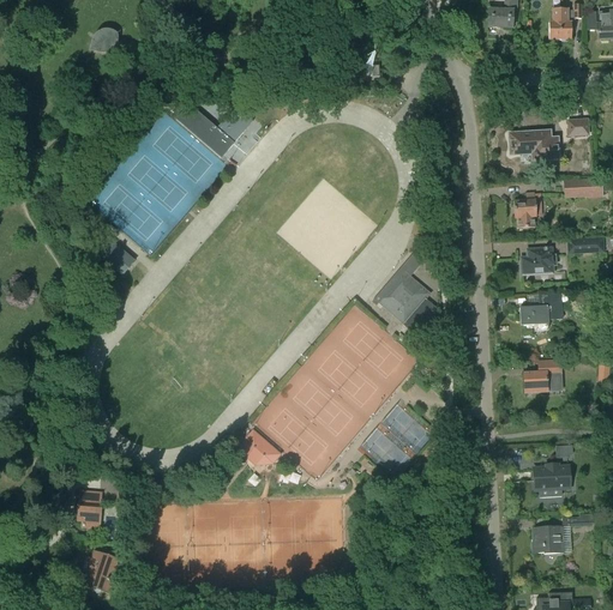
[(514,8),(514,4),(518,4),(518,1),(518,0),(505,0),(505,8),(490,8),(488,24),(512,25),(514,8)]
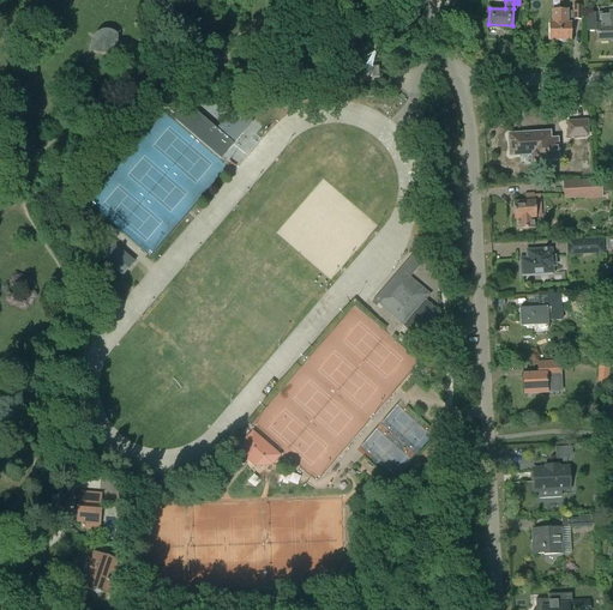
[(562,40),(569,40),(569,38),(571,38),(571,22),(575,22),(575,17),(582,17),(582,2),(574,2),(574,8),(569,8),(569,7),(553,7),(553,20),(550,20),(550,26),(541,26),(541,36),(550,36),(550,38),(563,38),(562,40)]
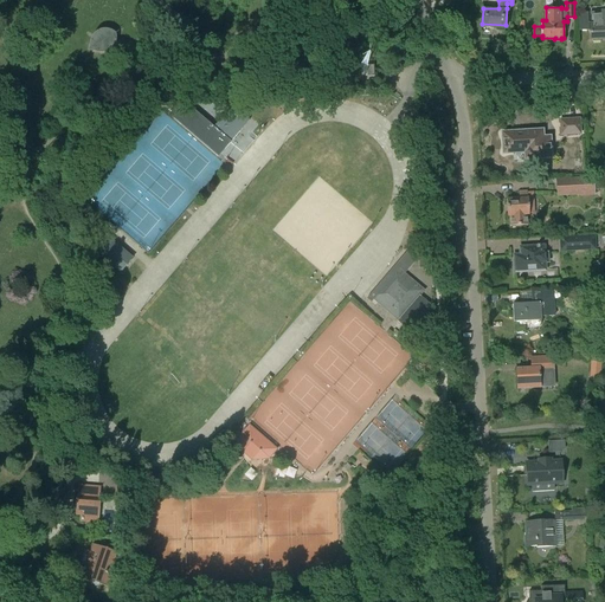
[(591,21),(590,21),(591,37),(593,37),(593,38),(600,38),(600,37),(604,36),(604,8),(591,10),(591,21)]
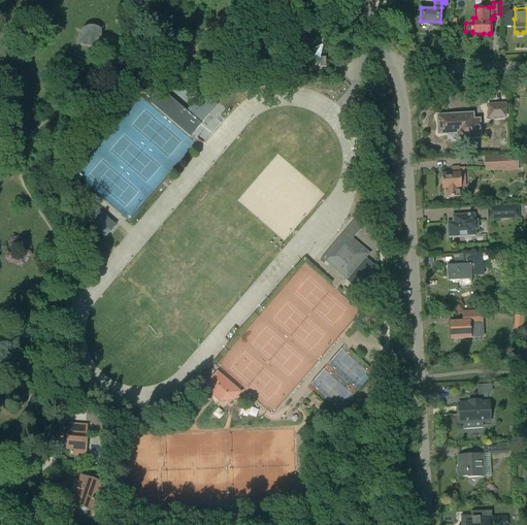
[(92,46),(95,45),(98,44),(100,41),(101,38),(101,35),(100,32),(98,29),(96,27),(93,26),(89,26),(86,27),(83,29),(80,32),(79,36),(76,46),(81,46),(86,46),(92,46)]
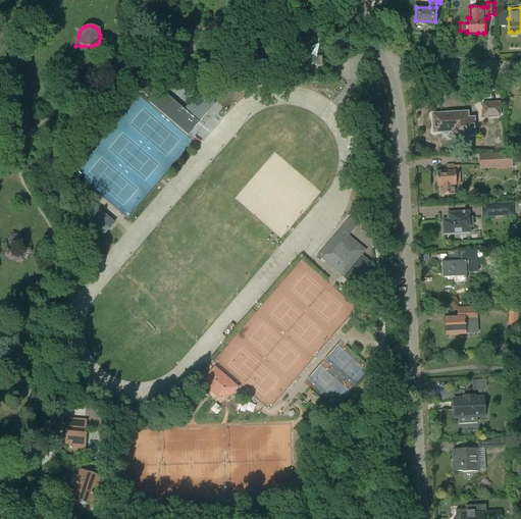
[(189,133),(200,120),(185,107),(161,87),(150,99),(189,133)]
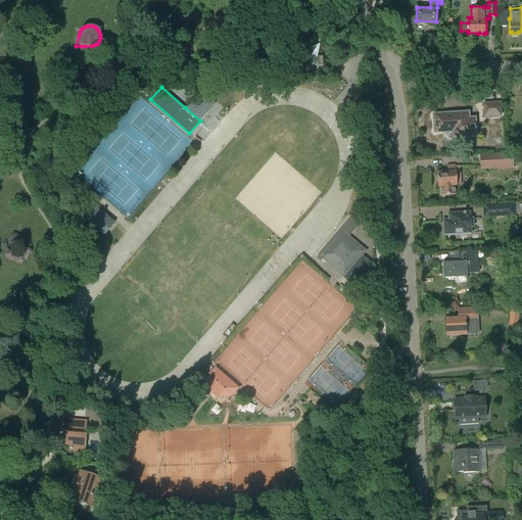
[(185,107),(200,121),(216,101),(201,89),(185,107)]
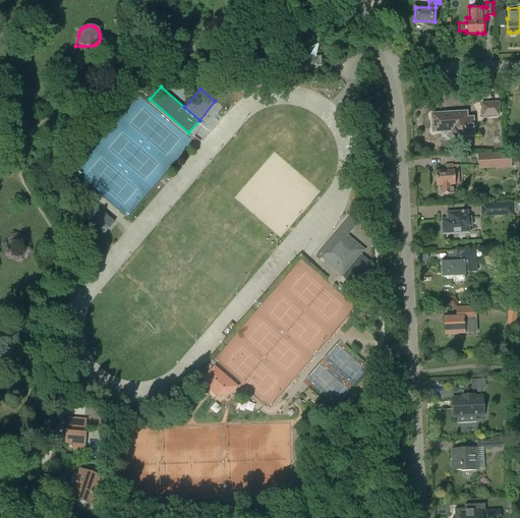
[(496,103),(479,103),(480,116),(497,115),(496,103)]
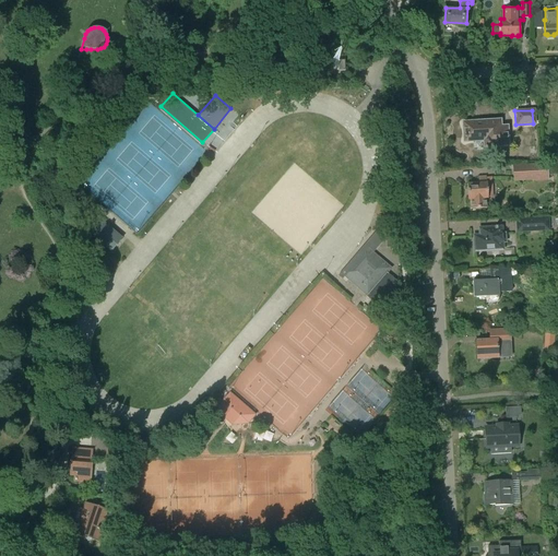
[(485,143),(509,142),(508,123),(501,123),(501,117),(464,119),(465,138),(485,137),(485,143)]
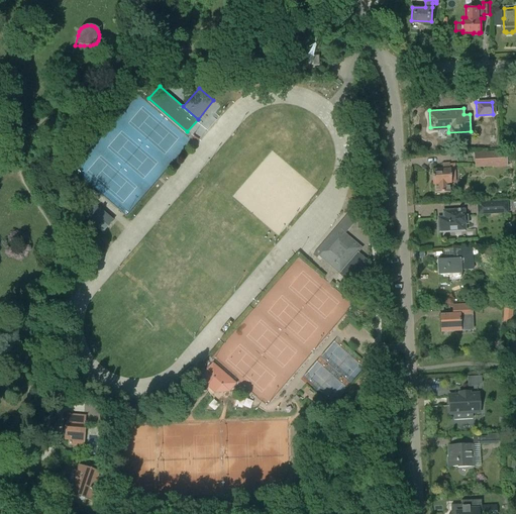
[(498,138),(497,123),(481,124),(482,138),(498,138)]
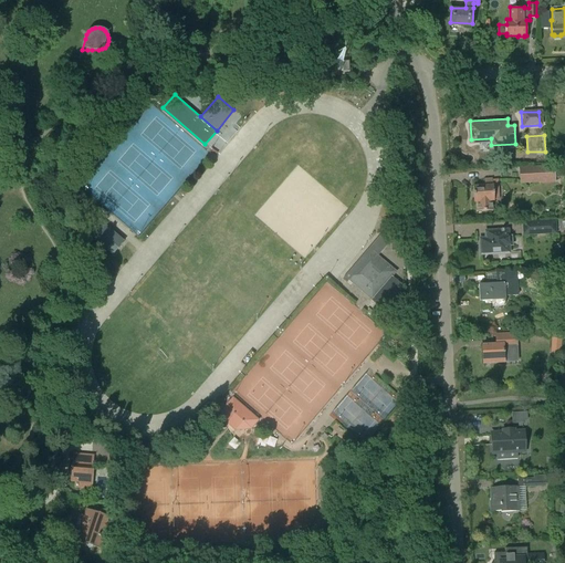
[(520,164),(521,170),(521,180),(540,179),(556,178),(555,162),(520,164)]
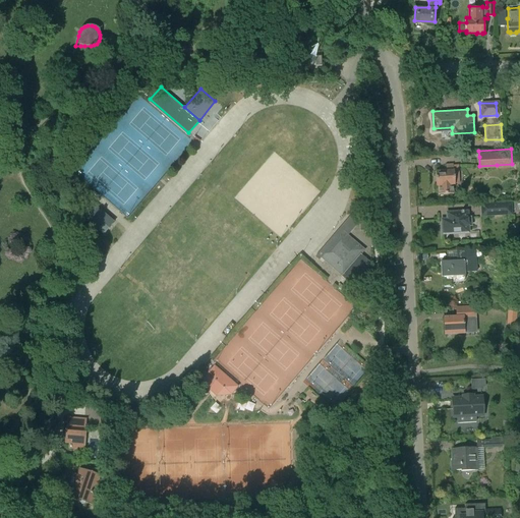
[(439,184),(439,192),(454,191),(454,183),(455,183),(454,168),(453,162),(447,163),(447,168),(436,169),(437,184),(439,184)]
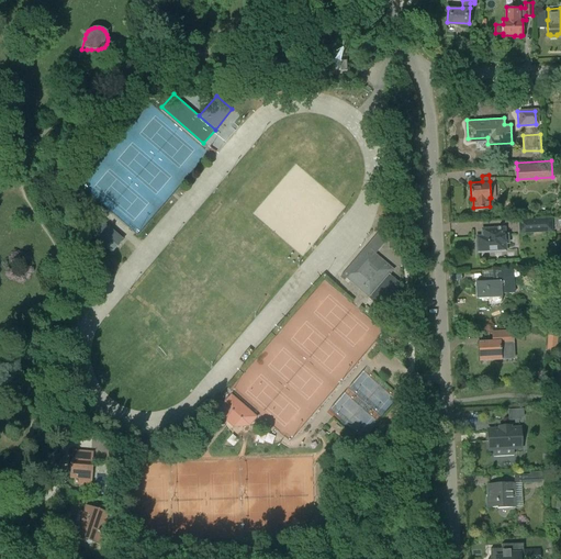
[(520,230),(551,228),(550,214),(520,215),(520,230)]
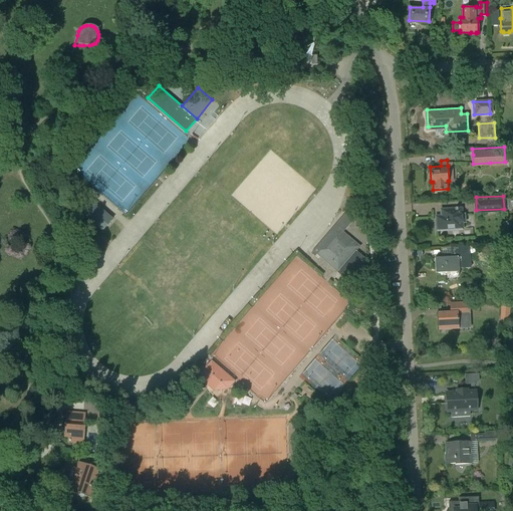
[(348,224),(359,212),(360,211),(352,204),(351,205),(340,218),(348,224)]
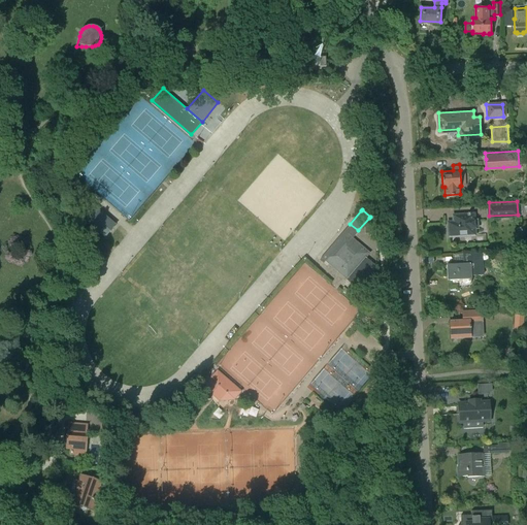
[(93,211),(81,224),(96,237),(103,242),(105,244),(116,232),(93,211)]
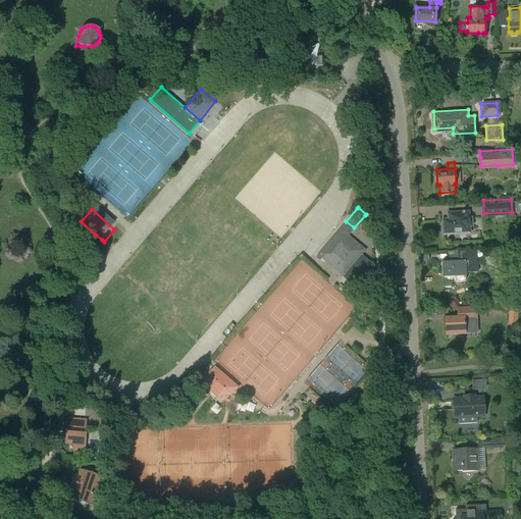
[(450,218),(444,218),(445,231),(457,230),(469,230),(468,223),(472,223),(472,216),(468,216),(468,210),(449,211),(450,218)]
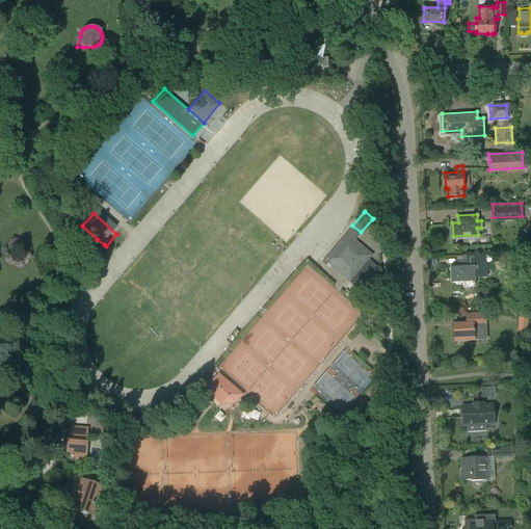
[(369,258),(373,253),(362,243),(351,235),(329,261),(350,279),(349,280),(361,289),(380,266),(369,258)]
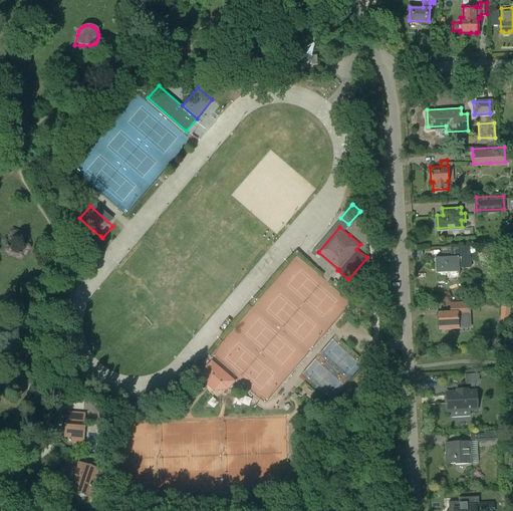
[(451,255),(438,256),(439,271),(459,270),(459,267),(459,266),(470,265),(469,244),(457,245),(451,245),(451,255)]
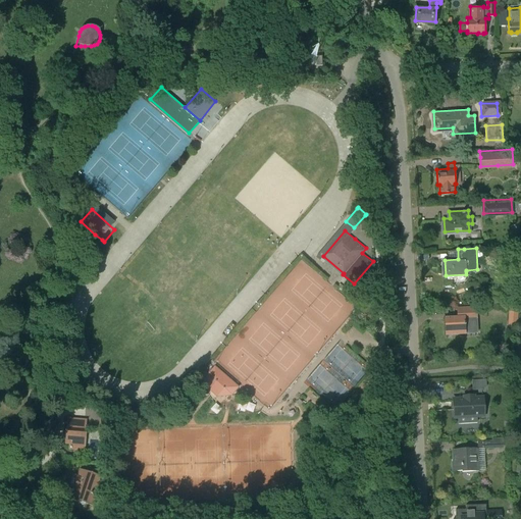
[(446,329),(458,328),(458,332),(466,331),(465,327),(478,326),(476,304),(458,305),(458,315),(446,316),(446,329)]
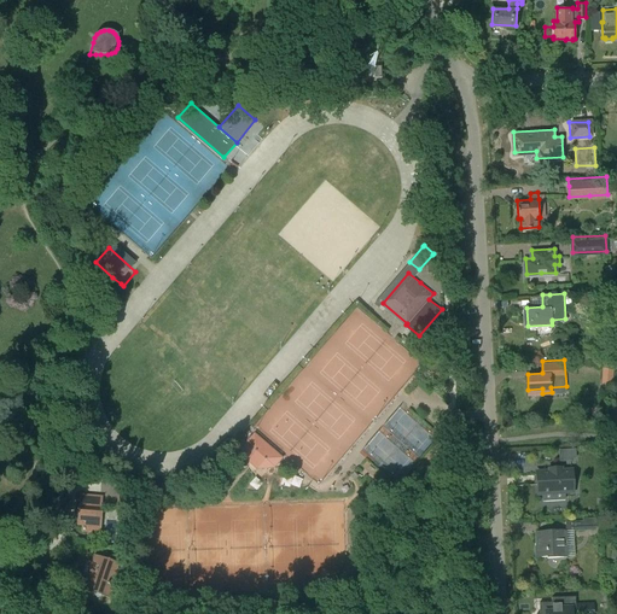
[(615,364),(604,363),(603,373),(613,373),(615,364)]
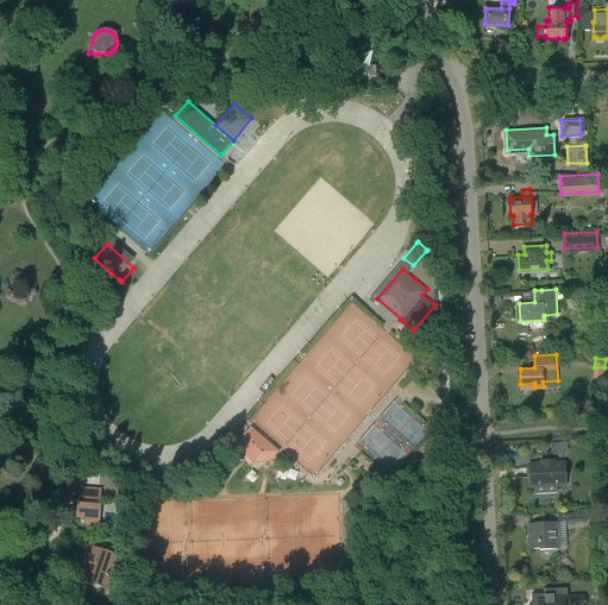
[(244,454),(243,453),(244,452),(245,452),(254,459),(270,458),(279,448),(251,424),(244,434),(239,430),(226,445),(231,448),(230,449),(239,458),(240,458),(240,459),(242,458),(243,458),(244,458),(244,457),(244,455),(244,454)]
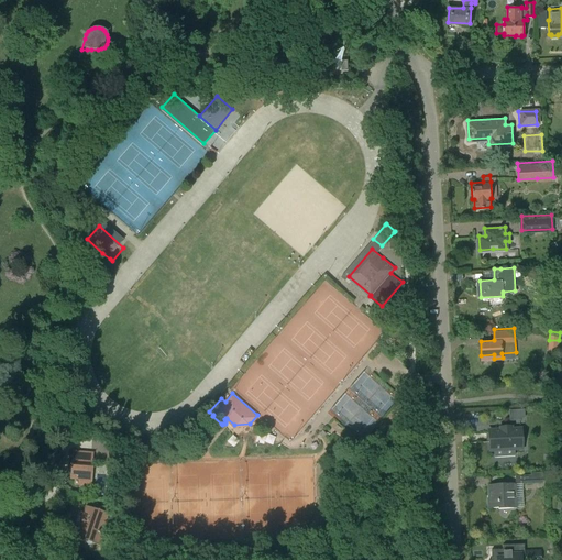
[(502,428),(489,428),(491,448),(521,446),(522,446),(521,427),(511,427),(511,425),(509,426),(502,426),(502,428)]
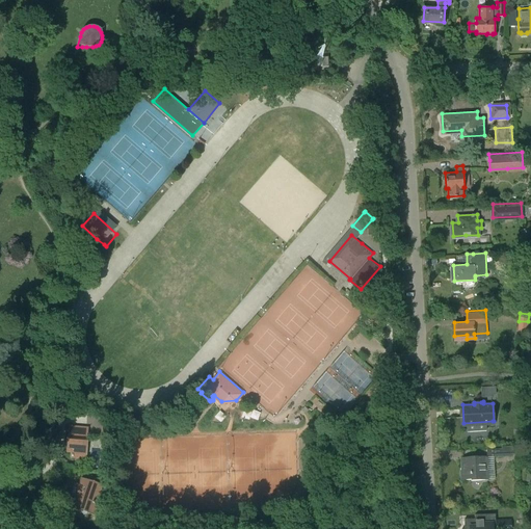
[(68,444),(67,449),(71,450),(71,455),(87,456),(87,446),(88,446),(89,433),(88,433),(89,425),(69,424),(69,431),(68,444)]
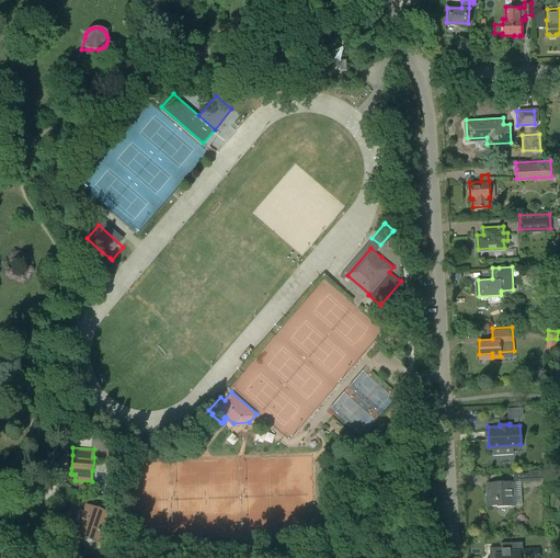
[(539,470),(514,471),(514,480),(514,481),(539,479),(539,470)]
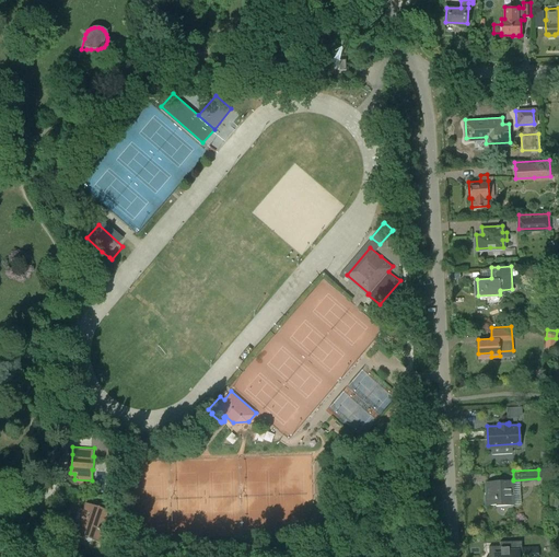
[(487,494),(485,494),(486,501),(487,501),(487,503),(497,502),(497,503),(514,502),(513,480),(513,479),(486,480),(487,494)]
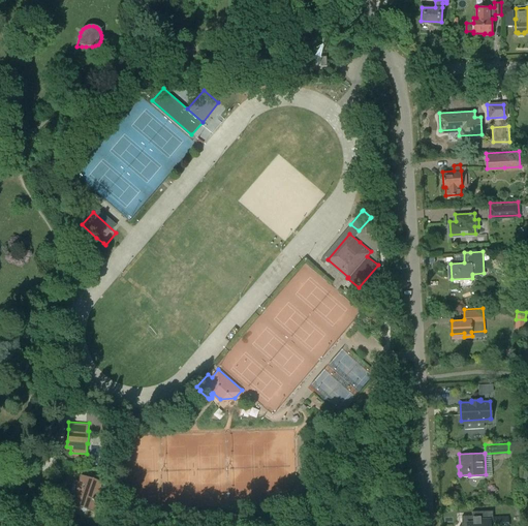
[(73,502),(94,509),(103,482),(83,474),(81,481),(74,478),(70,490),(76,492),(73,502)]
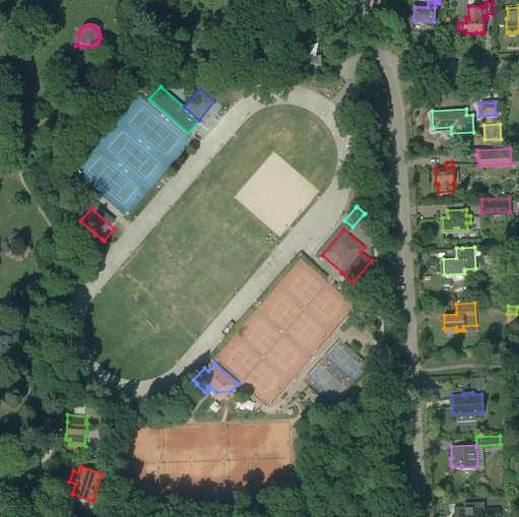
[(467,505),(454,506),(454,514),(459,514),(459,516),(481,516),(481,515),(492,515),(500,515),(500,506),(492,506),(484,506),(484,509),(473,510),(473,507),(467,507),(467,505)]
